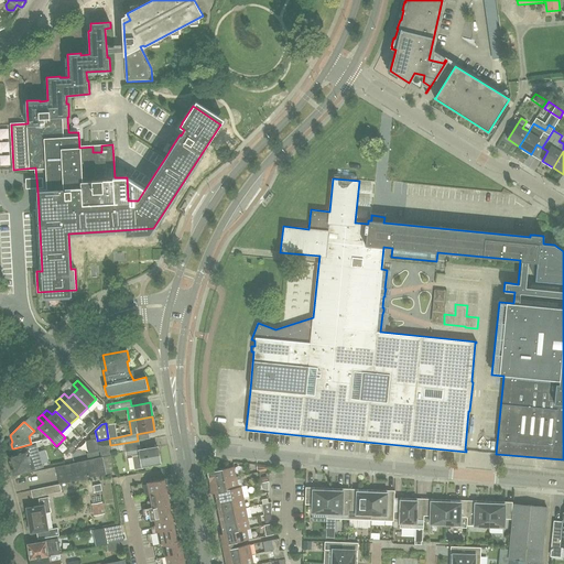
[(115,424),(107,425),(109,438),(117,437),(115,424)]
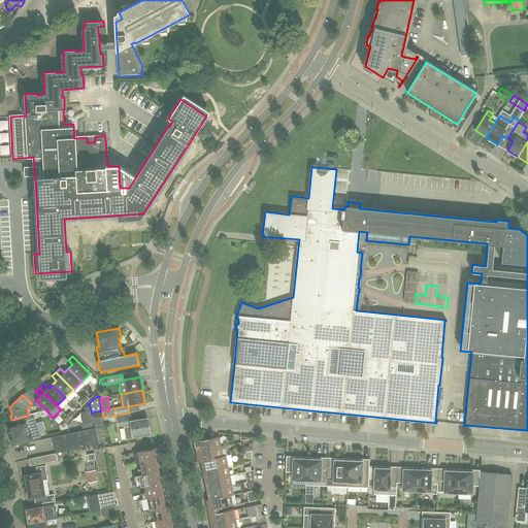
[(91,410),(81,413),(84,423),(92,422),(91,414),(91,413),(91,410)]
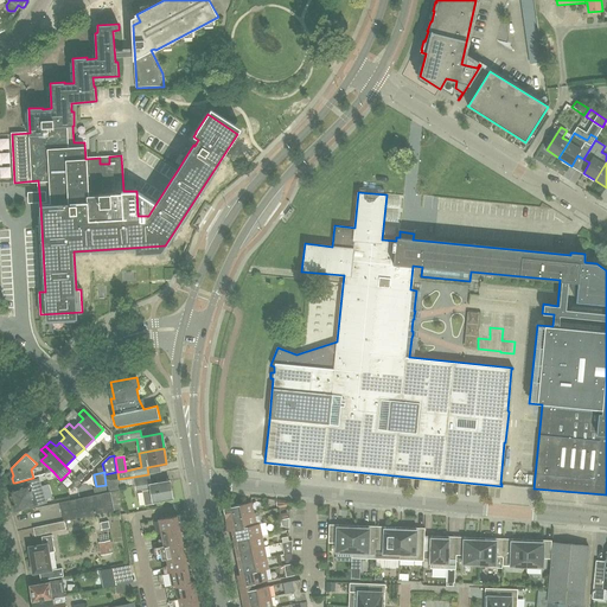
[(109,492),(120,490),(119,484),(116,472),(104,475),(106,485),(107,486),(108,486),(109,492)]
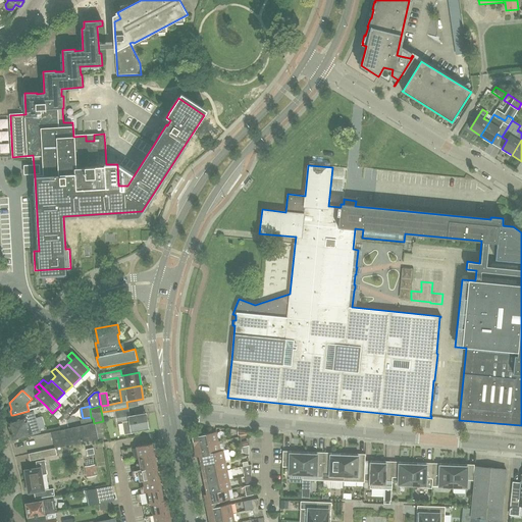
[(129,416),(127,408),(115,410),(117,422),(129,420),(129,422),(123,423),(124,434),(133,433),(133,431),(149,428),(146,414),(129,416)]
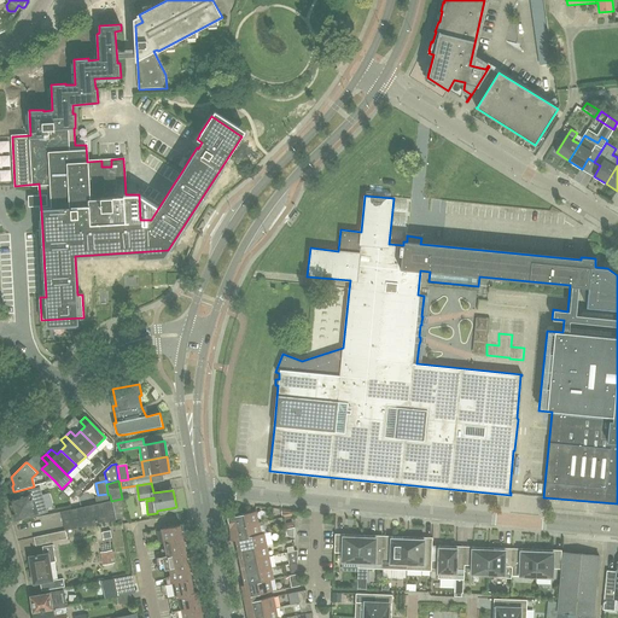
[(81,490),(77,487),(74,490),(75,491),(69,497),(79,496),(82,491),(81,490)]
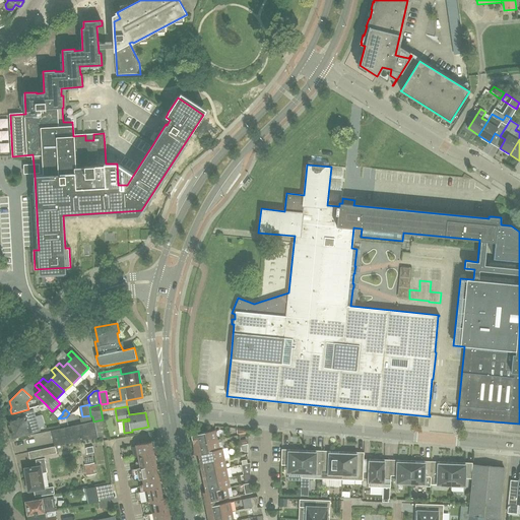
[(7,419),(13,439),(30,433),(28,425),(34,424),(30,412),(25,414),(24,414),(7,419)]
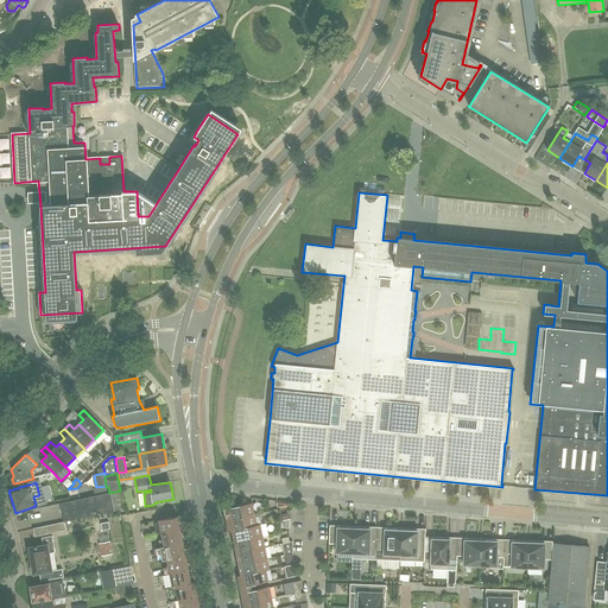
[(120,491),(109,493),(61,504),(64,521),(122,510),(120,491)]
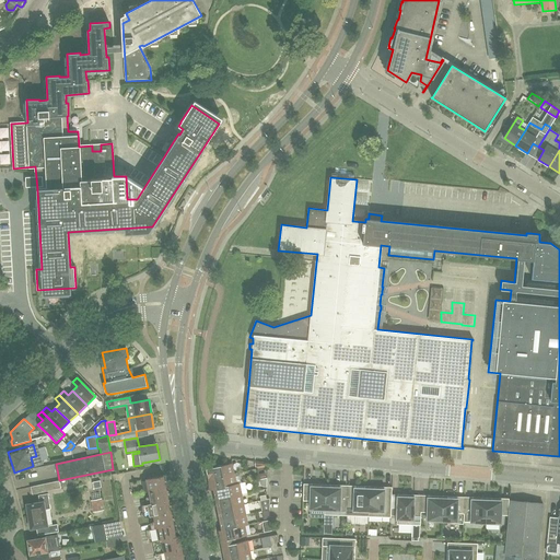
[(208,479),(233,475),(231,464),(206,469),(208,479)]
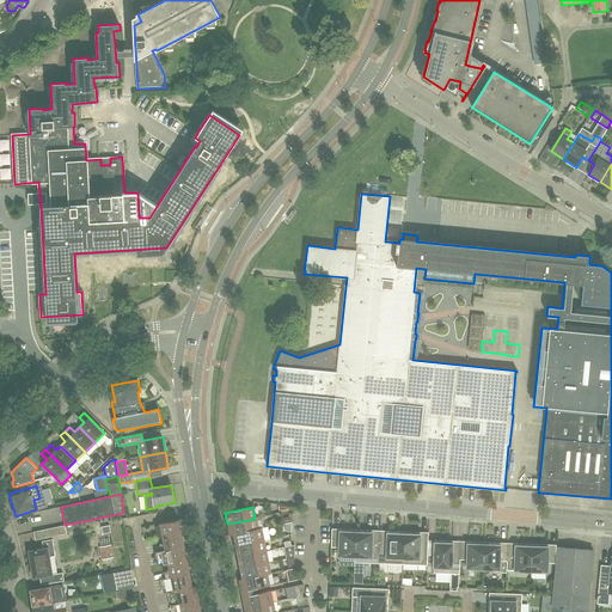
[(261,519),(263,527),(277,524),(276,516),(261,519)]
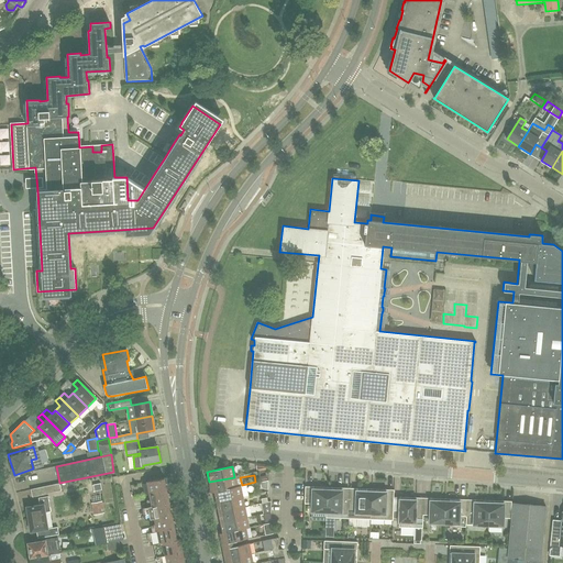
[(236,487),(234,477),(209,482),(211,493),(214,493),(214,492),(236,487)]
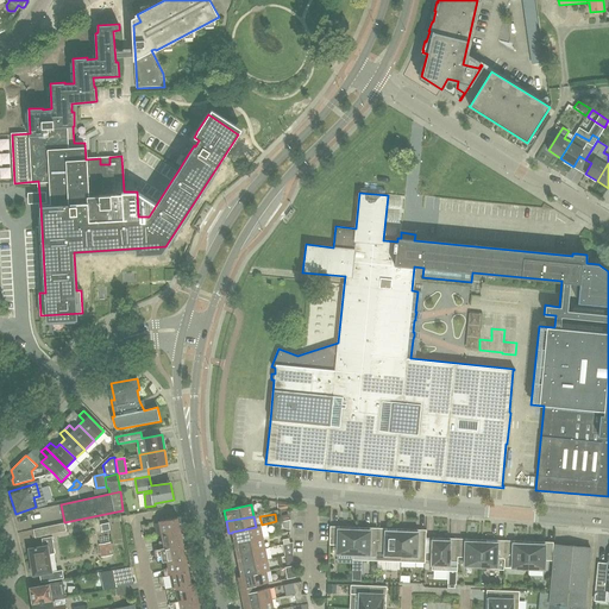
[(181,531),(177,518),(158,521),(162,535),(181,531)]
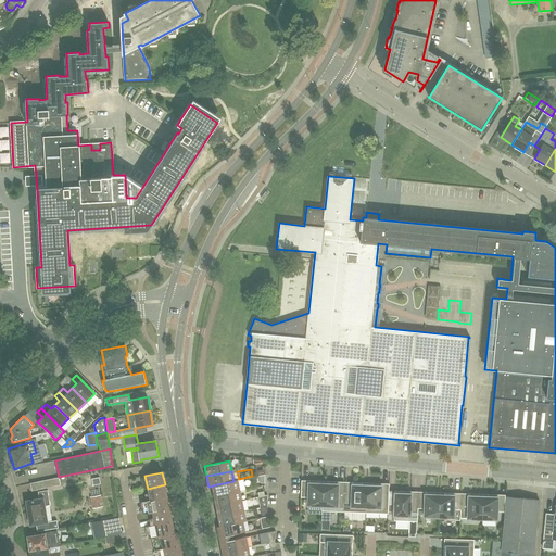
[(100,484),(99,476),(88,478),(90,485),(100,484)]
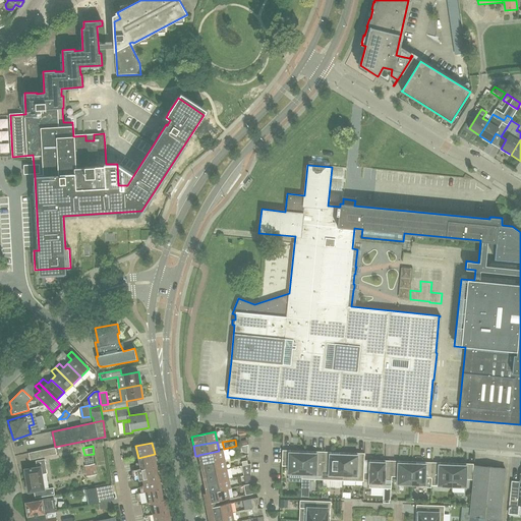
[(56,455),(55,447),(39,451),(40,458),(56,455)]
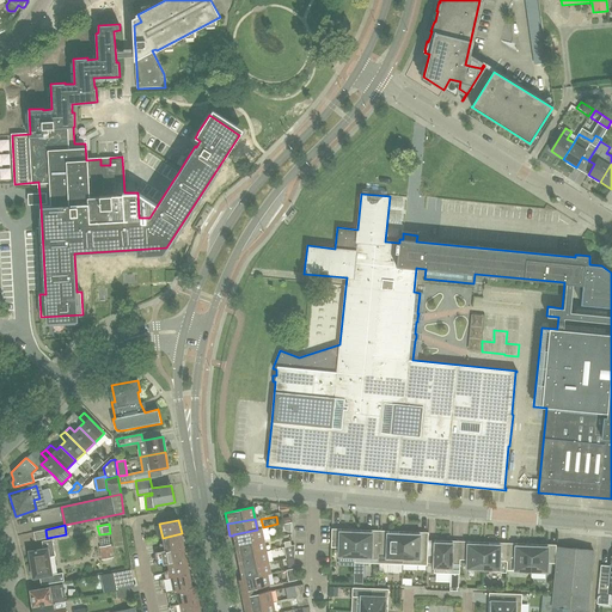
[(263,540),(268,539),(265,528),(261,530),(259,528),(257,530),(233,534),(233,536),(236,546),(263,540)]
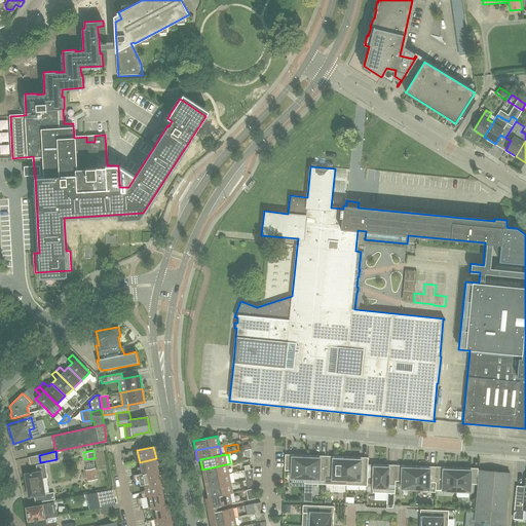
[(305,477),(306,455),(301,455),(301,458),(293,457),(293,455),(286,455),(285,471),(292,471),(292,478),(305,479),(305,477)]
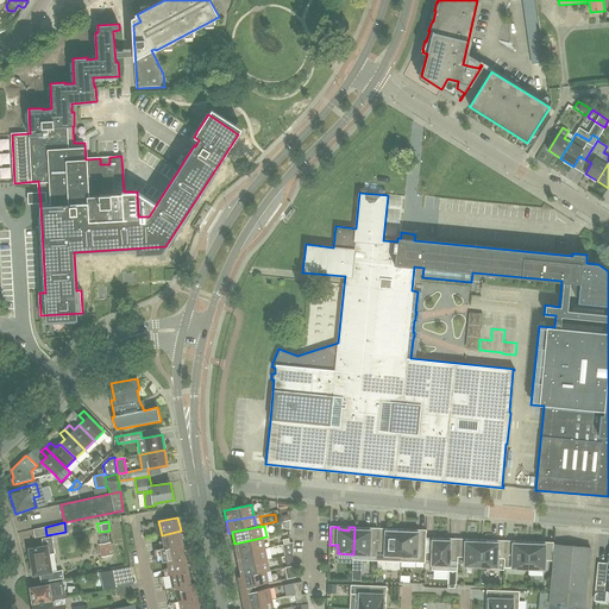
[(377,562),(378,528),(370,528),(370,532),(360,531),(360,528),(355,527),(353,552),(353,554),(353,560),(377,562)]
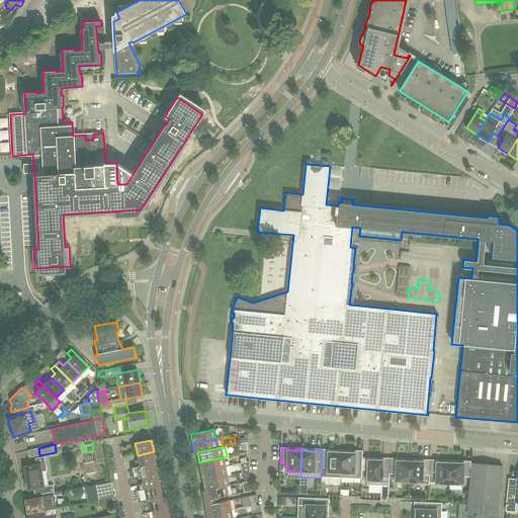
[(341,478),(342,450),(322,449),(321,478),(341,478)]
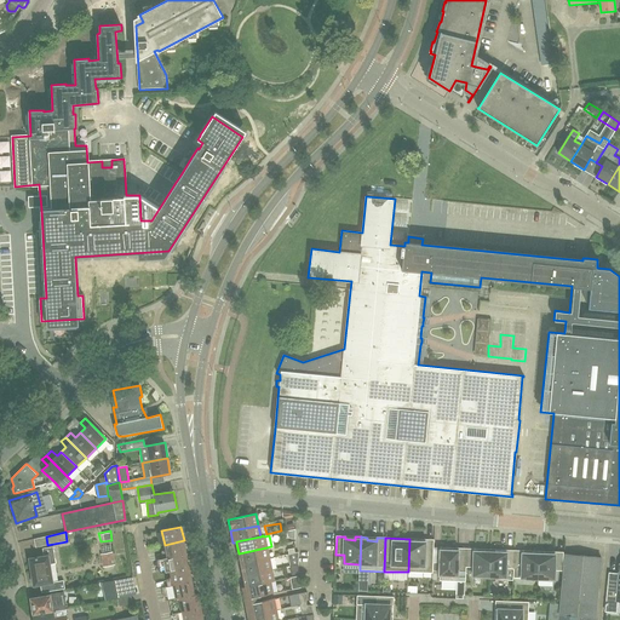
[(432,573),(434,540),(425,540),(425,543),(415,543),(415,539),(409,539),(408,572),(432,573)]
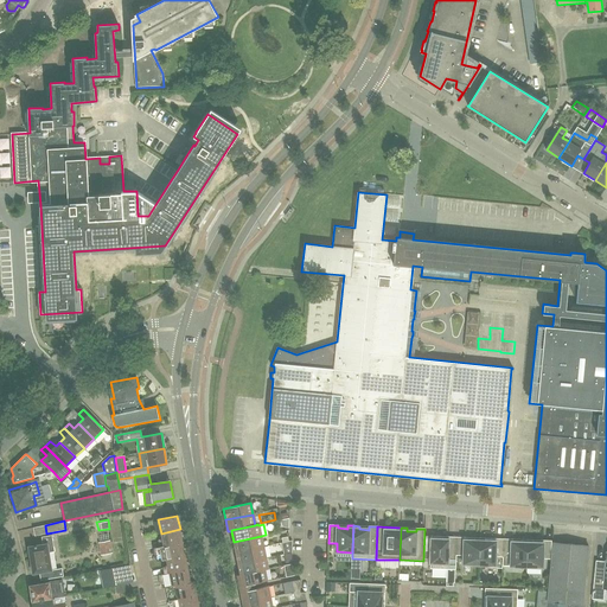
[(183,542),(180,529),(161,534),(164,547),(183,542)]
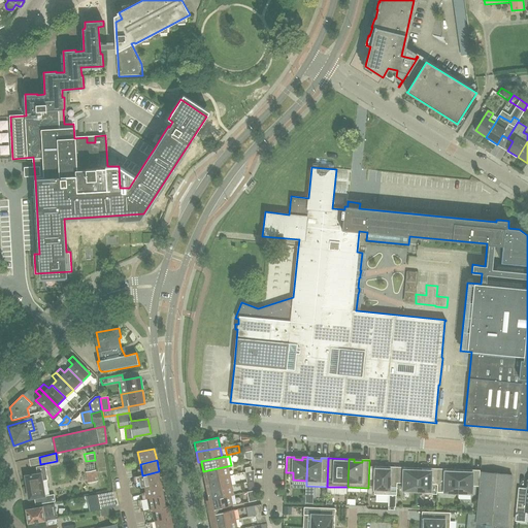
[(34,498),(35,504),(56,501),(55,494),(45,496),(42,481),(47,480),(45,465),(36,467),(37,473),(25,475),(29,499),(34,498)]
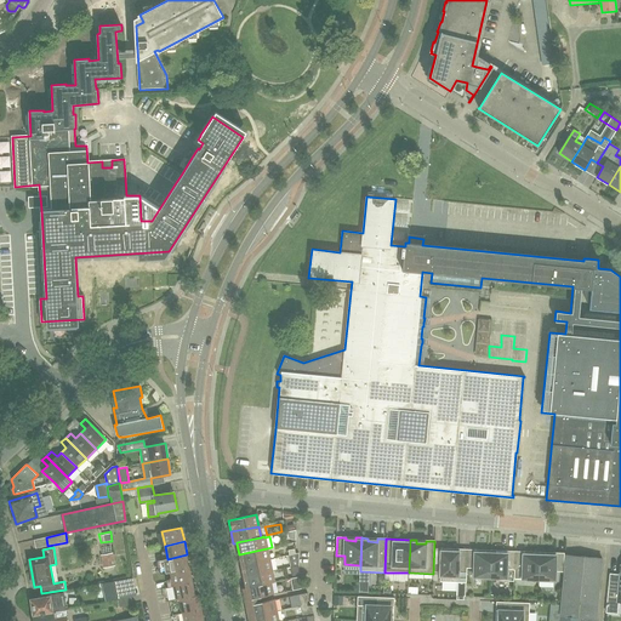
[(269,559),(267,548),(239,554),(241,565),(269,559)]
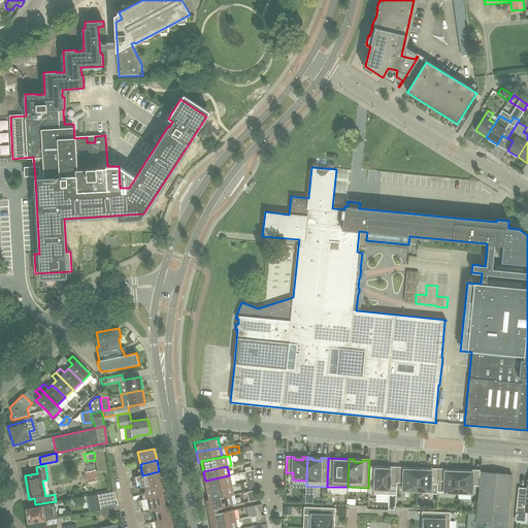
[(397,484),(397,467),(385,467),(385,469),(375,469),(374,495),(389,495),(396,496),(397,484)]
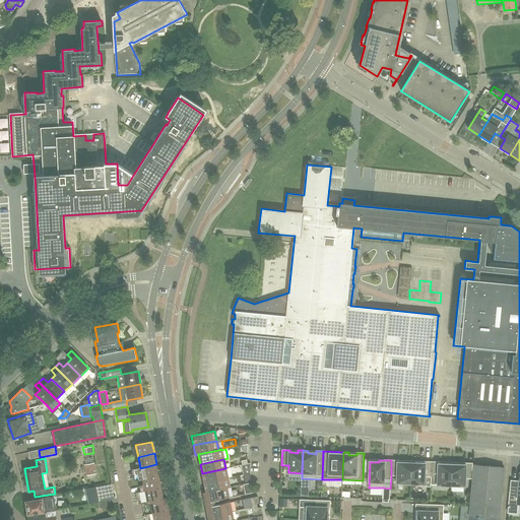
[(410,484),(411,461),(406,461),(406,463),(398,463),(398,460),(391,460),(391,476),(397,476),(397,483),(410,484)]
